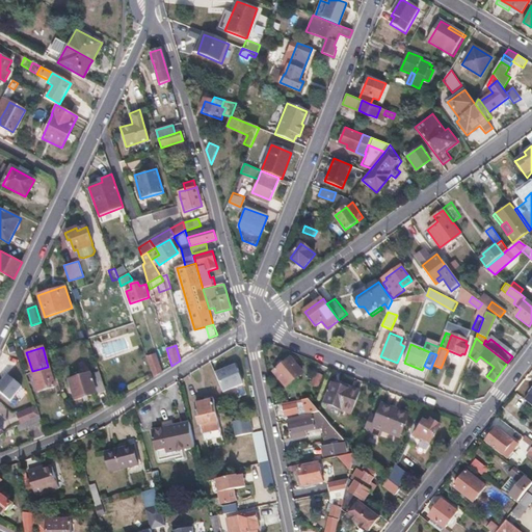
[(155,353),(148,356),(154,376),(161,372),(155,353)]
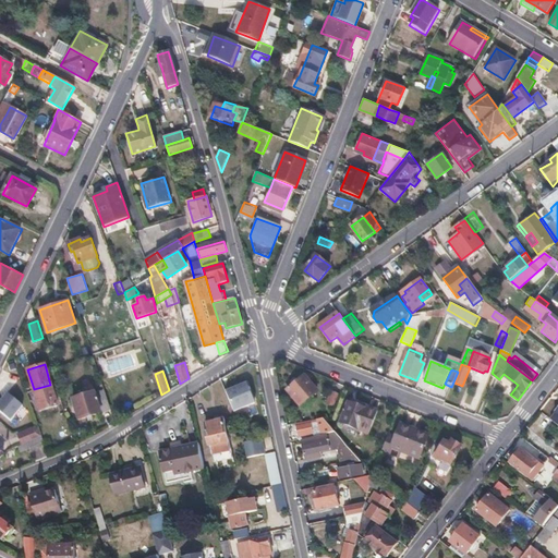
[(304,375),(287,390),(300,405),(318,391),(310,381),(304,375)]
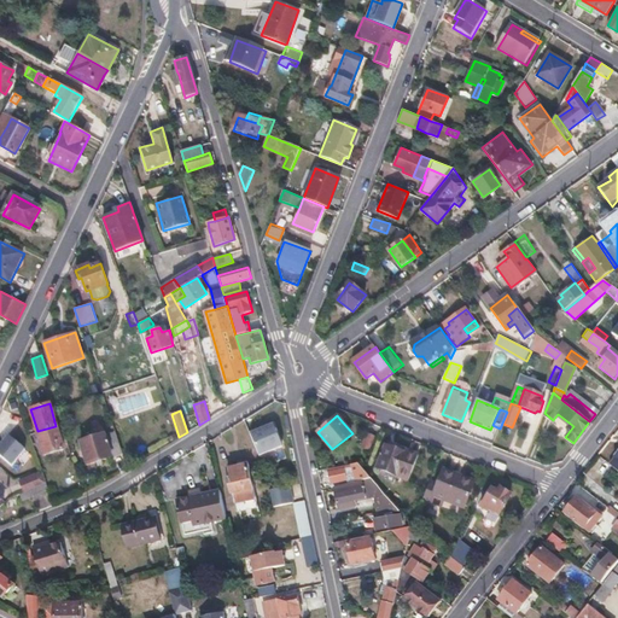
[(283,444),(273,423),(250,432),(258,454),(283,444)]
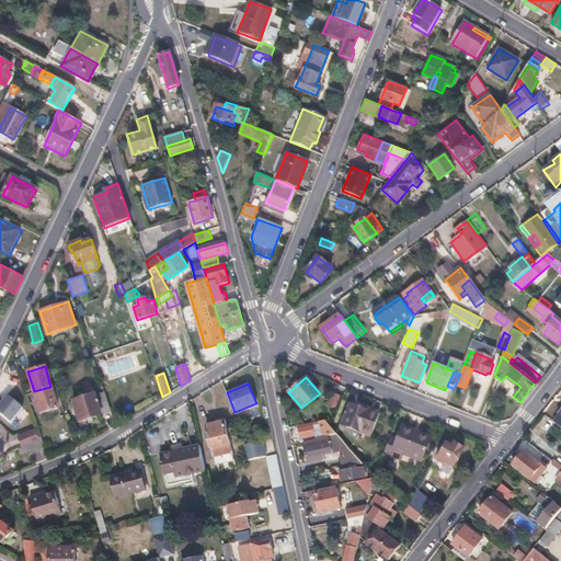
[(50,387),(34,391),(39,413),(57,408),(50,387)]
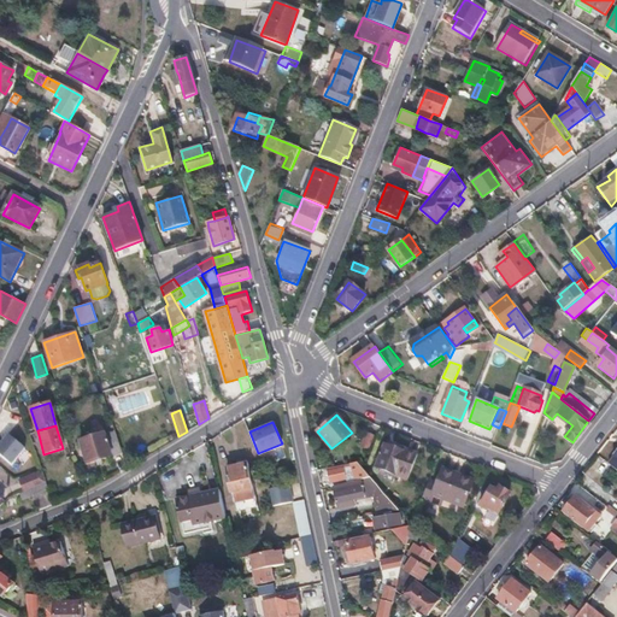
[(95,440),(81,445),(88,466),(124,454),(116,433),(105,436),(103,432),(101,430),(94,433),(93,434),(95,440)]
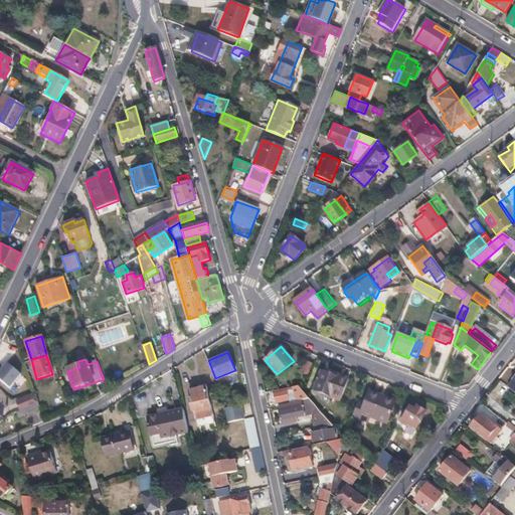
[(20,369),(7,360),(0,369),(0,379),(8,386),(20,369)]
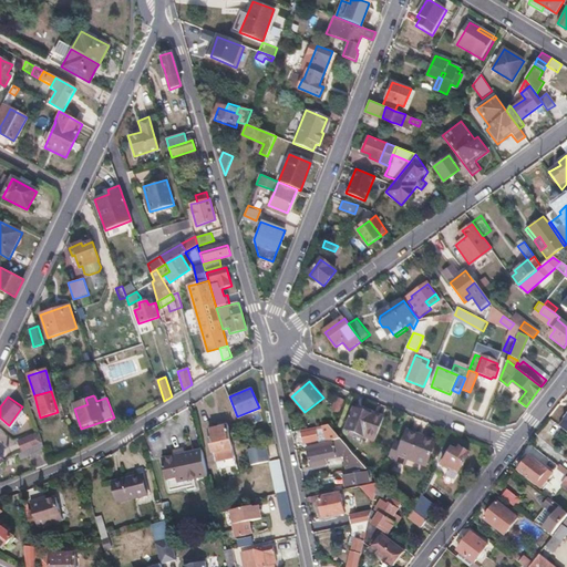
[(342,403),(337,400),(332,410),(338,413),(342,403)]
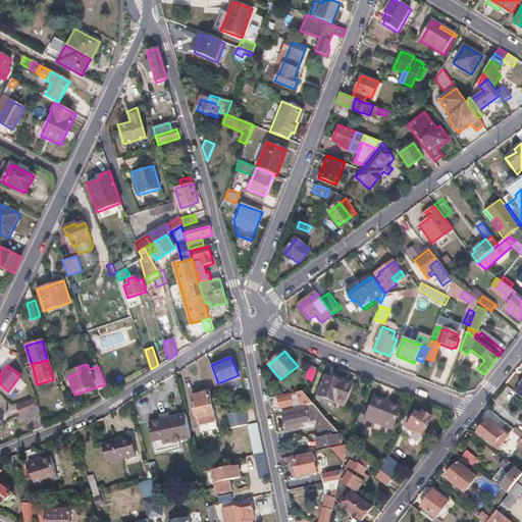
[(343,381),(326,375),(318,395),(346,405),(354,383),(344,379),(343,381)]
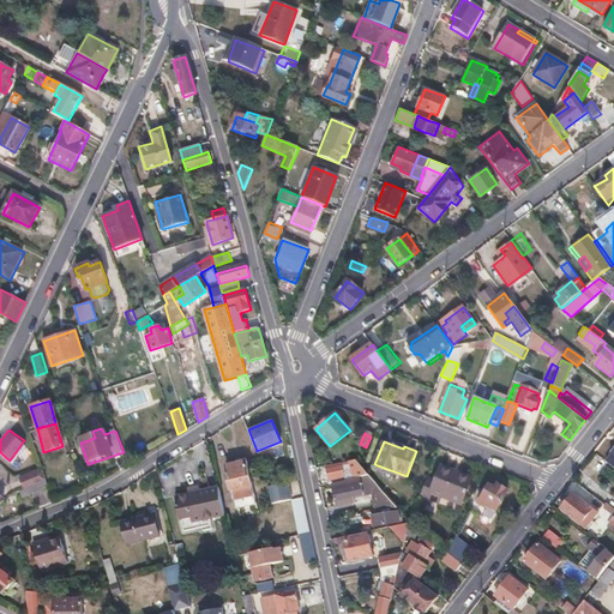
[(357,459),(350,462),(354,477),(369,474),(363,467),(357,459)]
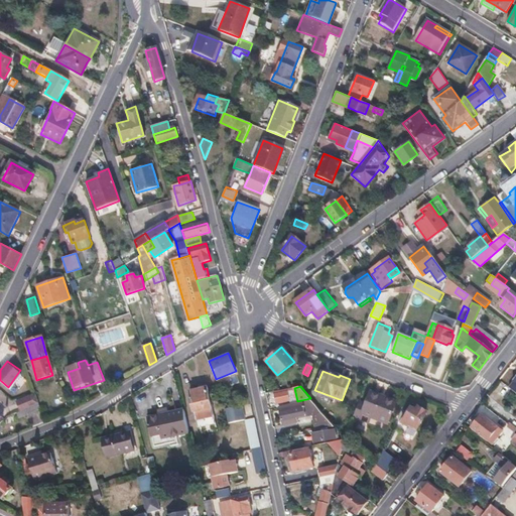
[(209,387),(190,391),(197,419),(214,415),(209,387)]
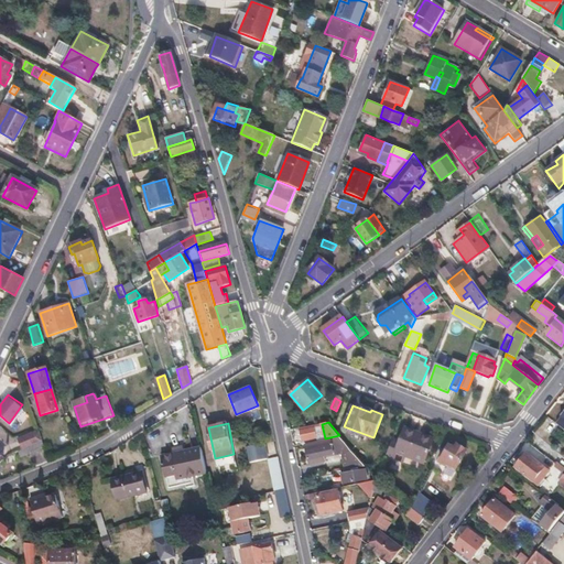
[(42,440),(38,427),(18,435),(23,448),(42,440)]
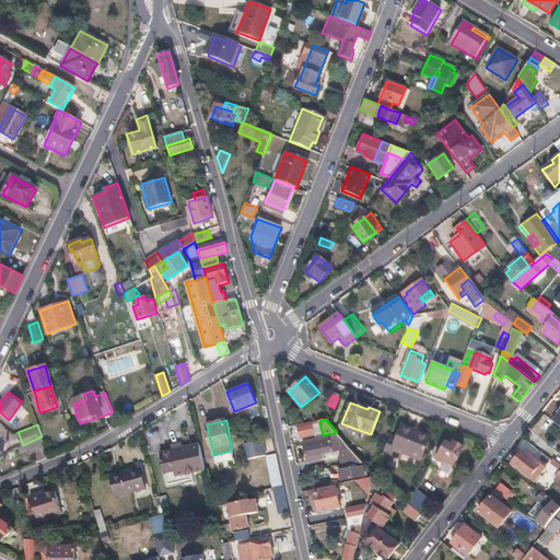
[(315,426),(300,429),(303,441),(305,441),(310,440),(310,435),(316,434),(315,426)]
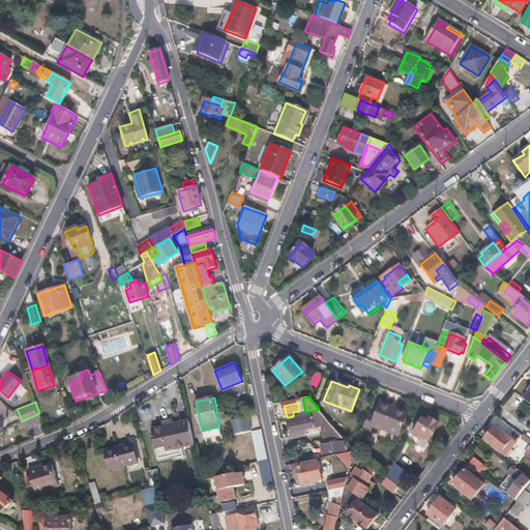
[(375,413),(370,411),(362,429),(378,435),(381,427),(395,433),(404,414),(403,411),(395,408),(379,403),(375,413)]
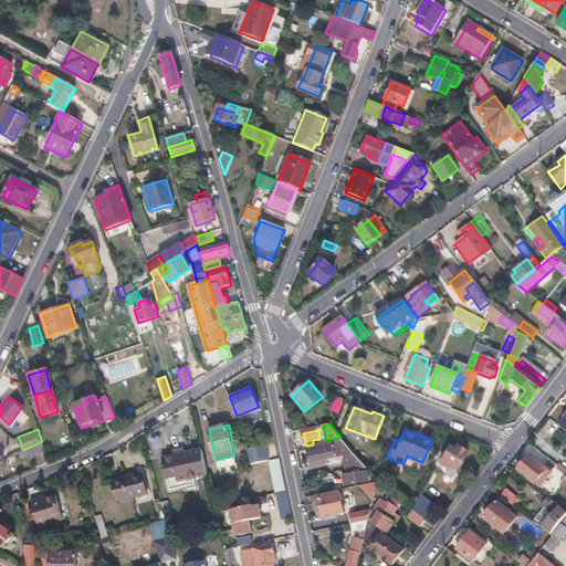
[(313,444),(308,446),(314,467),(329,463),(327,457),(337,454),(337,453),(345,451),(350,469),(363,463),(341,437),(326,440),(313,444)]
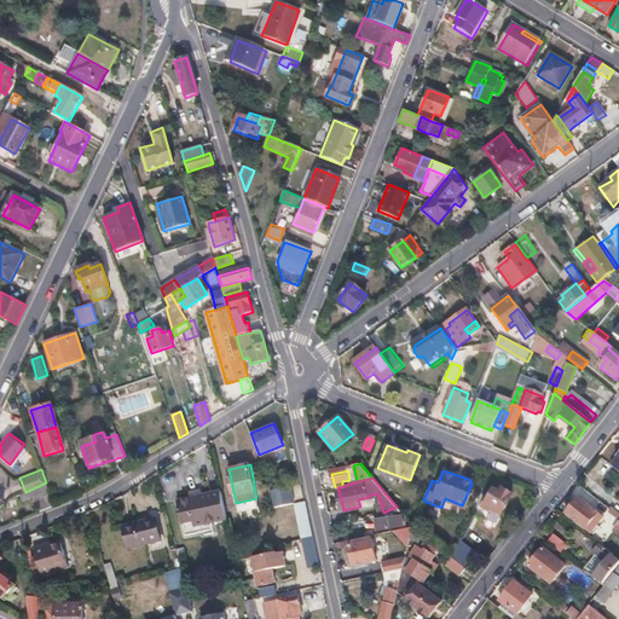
[(470,480),(472,484),(462,505),(464,507),(475,481),(470,480)]
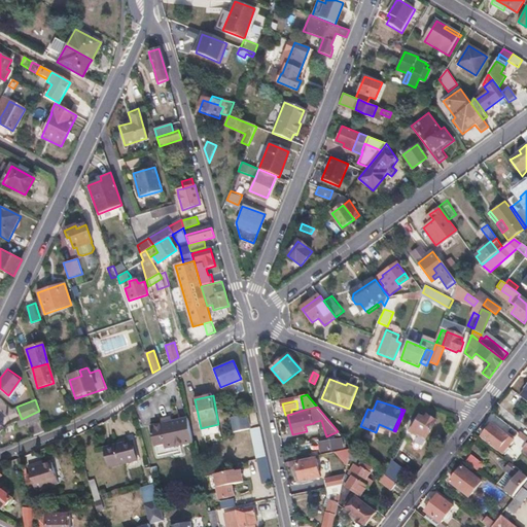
[(41,417),(39,411),(22,419),(18,420),(20,426),(29,422),(41,417)]
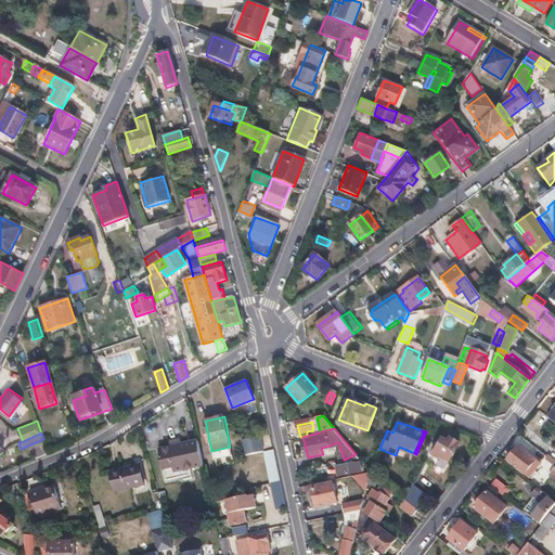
[(243,439),(246,454),(265,450),(261,435),(243,439)]
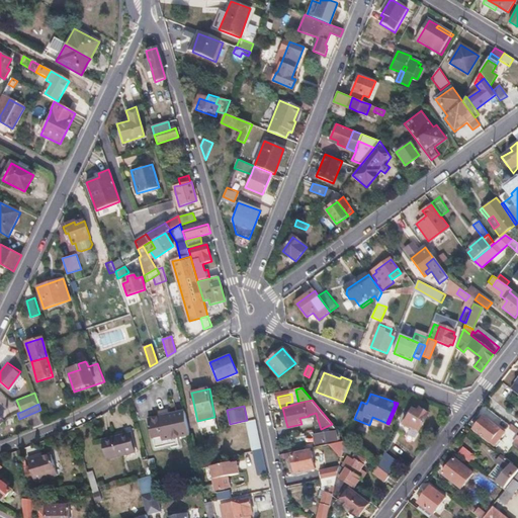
[(42,415),(40,410),(28,415),(30,420),(42,415)]
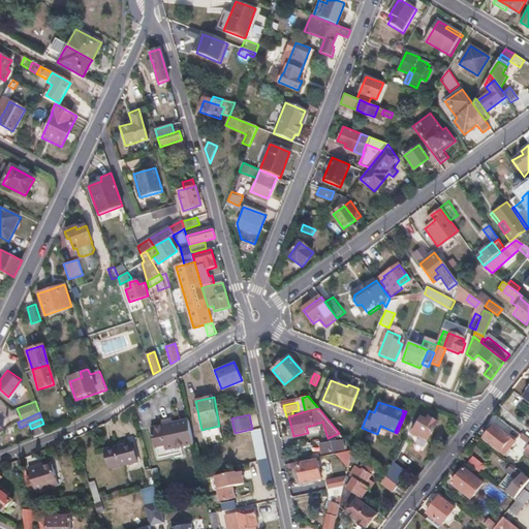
[(418,419),(413,430),(410,435),(416,439),(417,438),(426,442),(436,424),(427,418),(424,423),(418,419)]
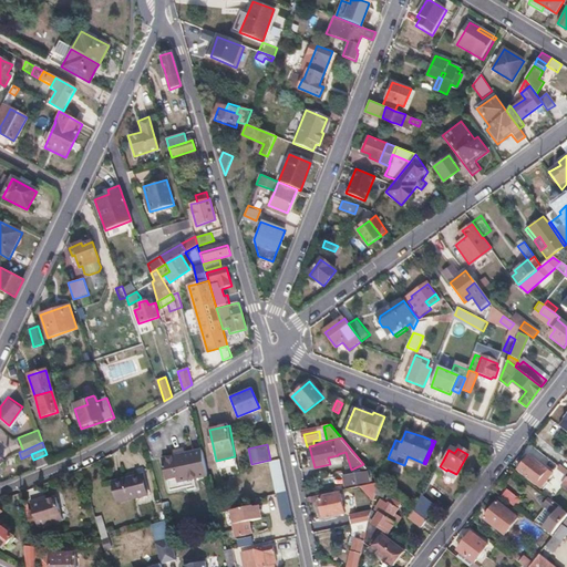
[(203,450),(163,459),(167,482),(178,480),(178,482),(208,475),(203,450)]
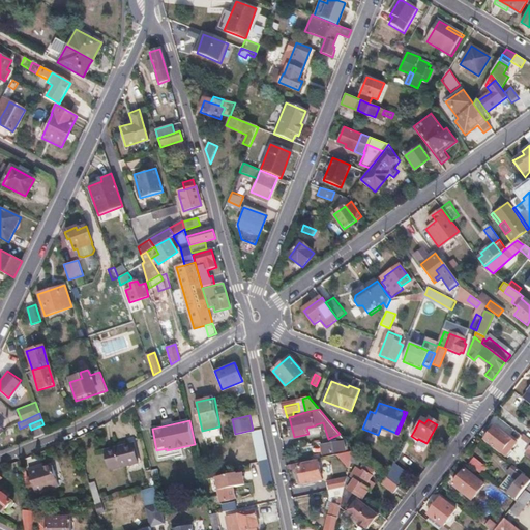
[(46,432),(43,424),(31,430),(34,437),(46,432)]
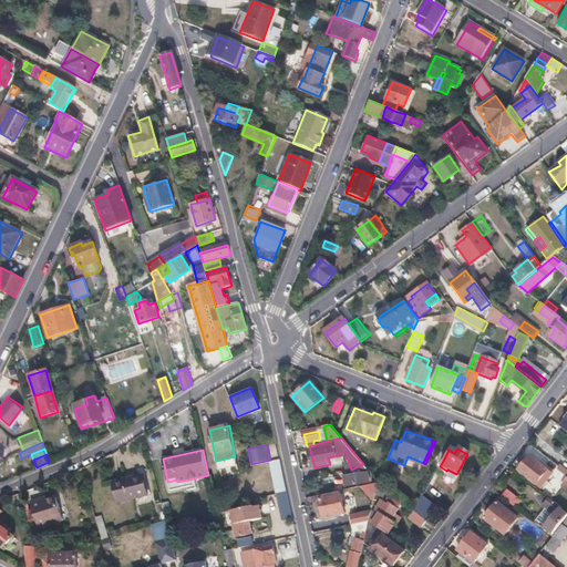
[(522,470),(521,471),(538,484),(543,477),(547,481),(553,474),(532,456),(526,463),(522,470)]
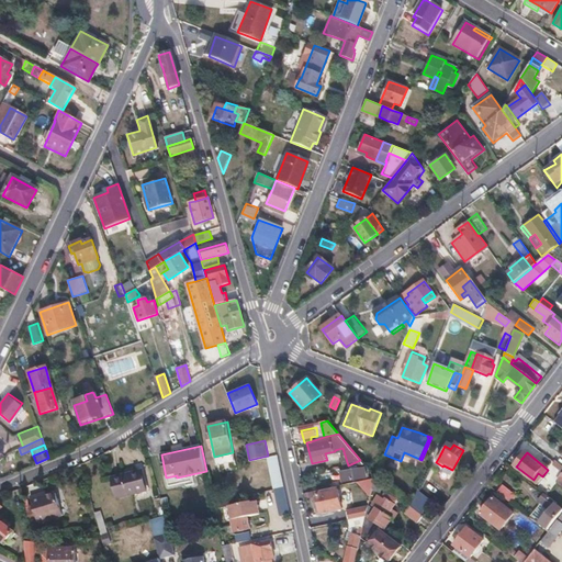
[(141,469),(112,476),(117,497),(146,490),(141,469)]
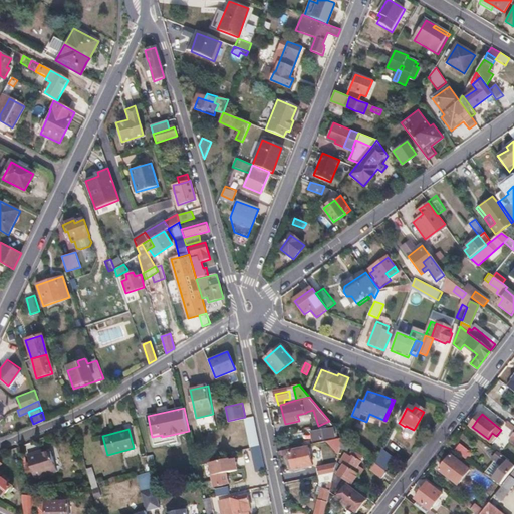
[(333,429),(314,432),(315,440),(335,437),(333,429)]
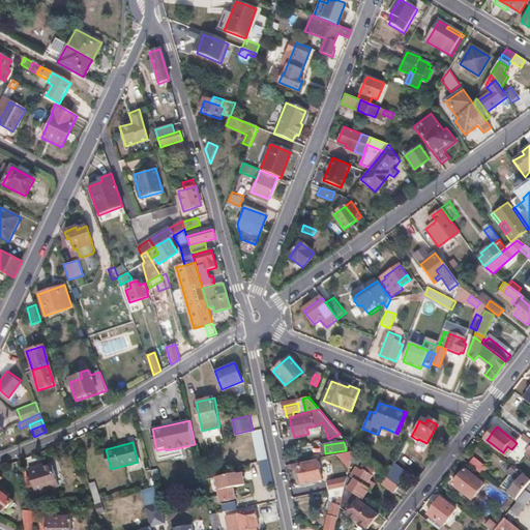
[(362,459),(355,454),(352,461),(358,466),(362,459)]
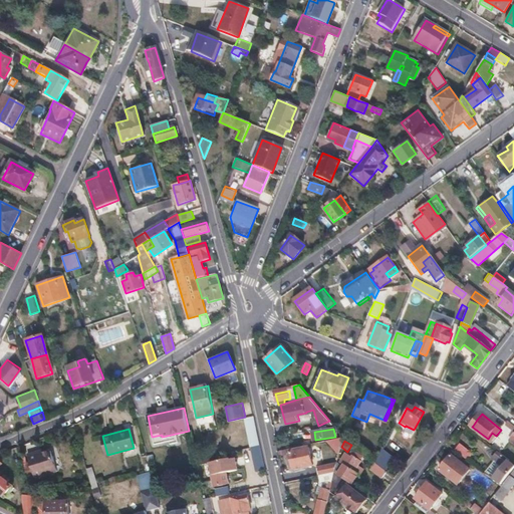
[(460,443),(455,450),(468,459),(473,453),(460,443)]
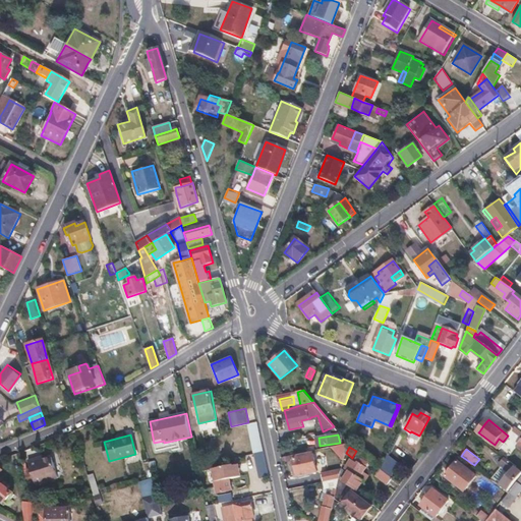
[(254,453),(259,477),(269,475),(264,451),(254,453)]
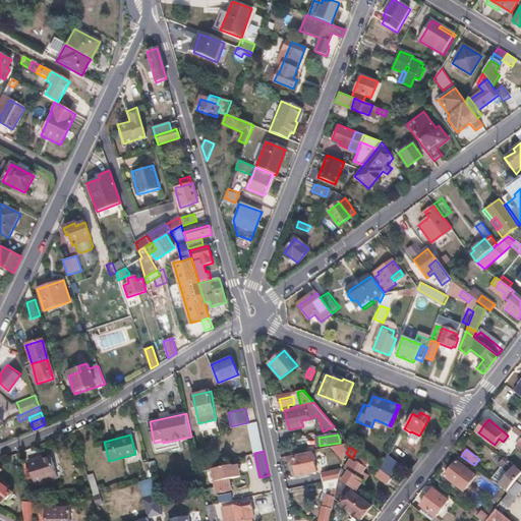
[(313,453),(294,457),(298,476),(317,471),(313,453)]
